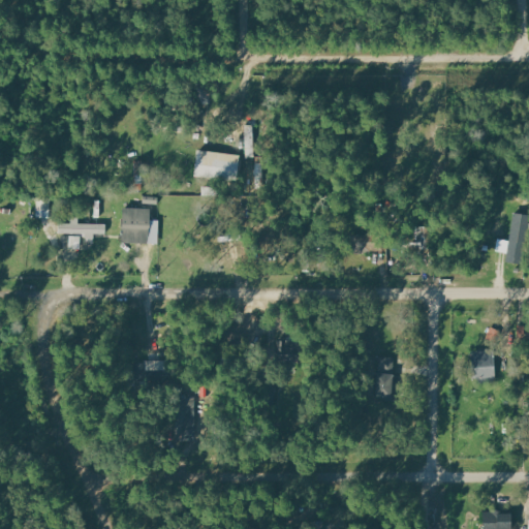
[(238,182),(241,156),(198,150),(194,175),(238,182)]
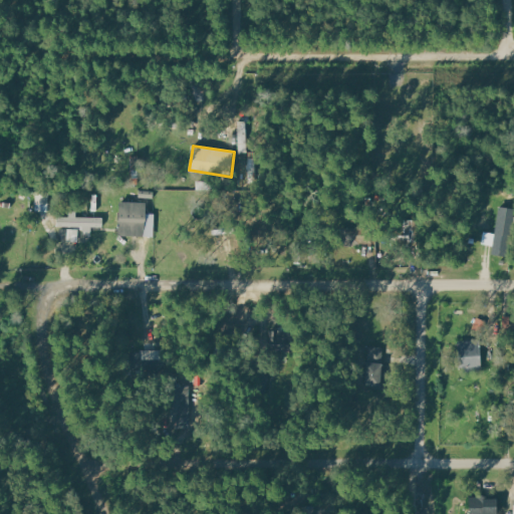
[(155,237),(155,215),(146,214),(146,203),(118,203),(117,236),(155,237)]
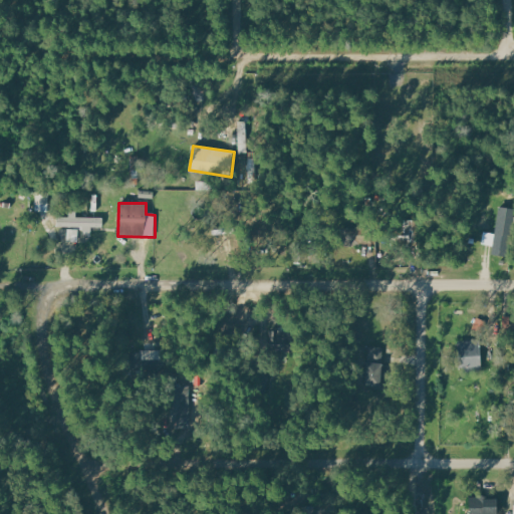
[(103,218),(76,217),(77,212),(69,211),(69,217),(56,217),(56,227),(64,228),(64,233),(67,233),(67,242),(79,242),(79,229),(103,230),(103,218)]
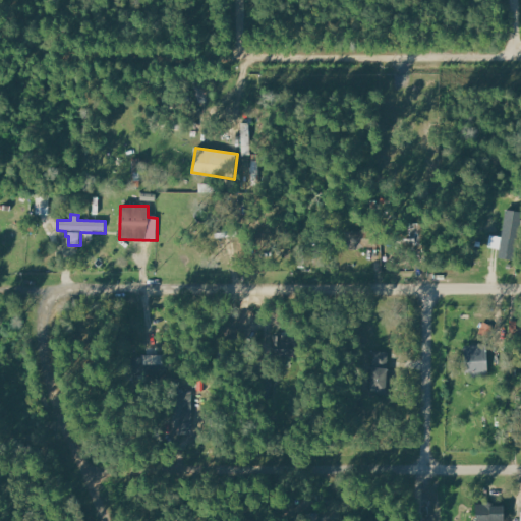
[(396,239),(397,246),(421,246),(420,223),(409,224),(409,239),(396,239)]
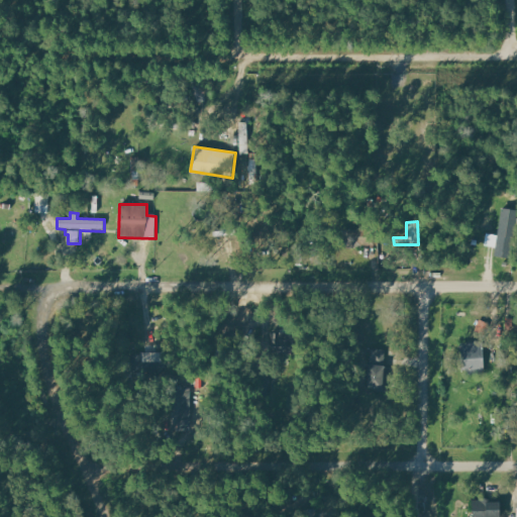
[(343,247),(364,248),(365,229),(343,229),(343,247)]
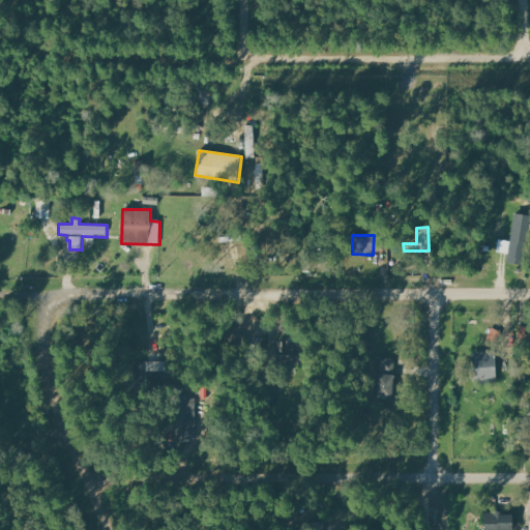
[(280,360),(297,360),(297,342),(280,342),(280,360)]
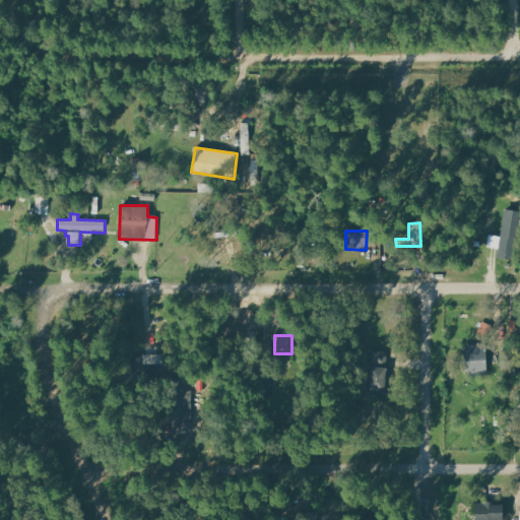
[(486,344),(462,345),(464,376),(486,375),(486,344)]
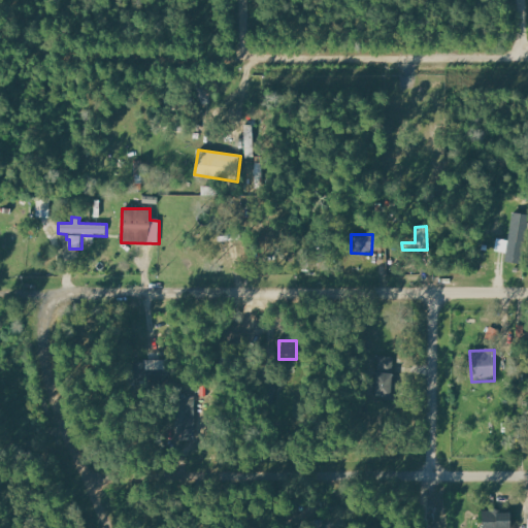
[(375,397),(392,397),(393,357),(376,357),(375,397)]
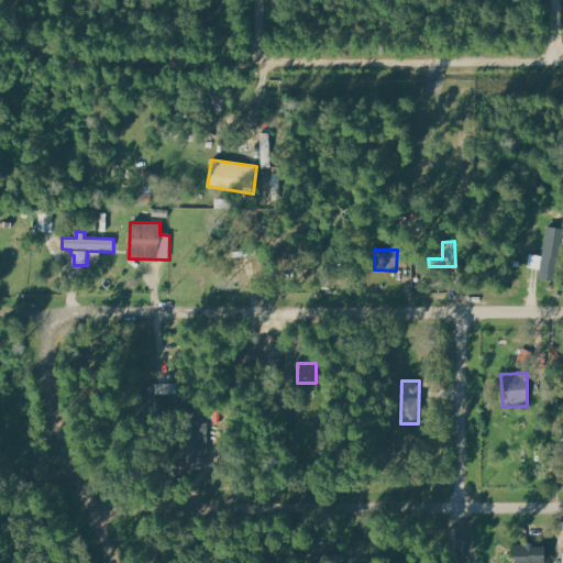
[(145,408),(178,409),(179,385),(155,384),(155,396),(145,395),(145,408)]
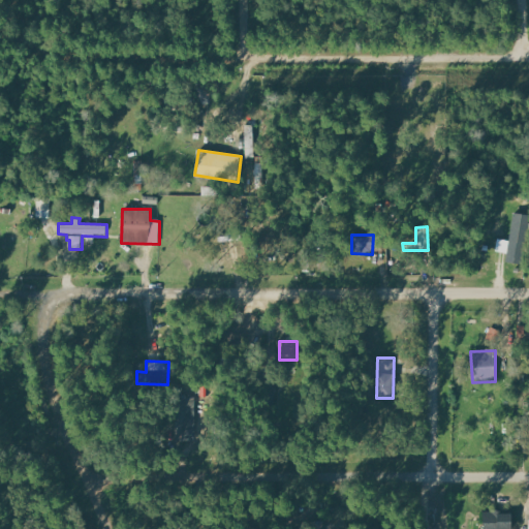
[(177,440),(197,440),(197,398),(178,398),(177,440)]
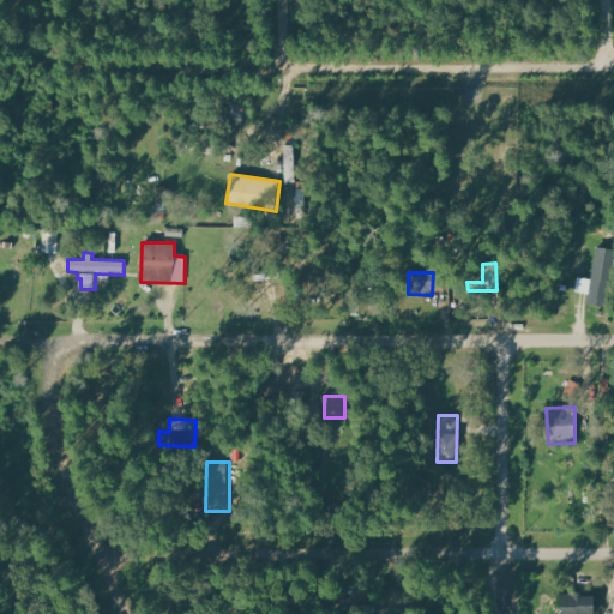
[(560,613),(593,613),(594,596),(561,595),(560,613)]
